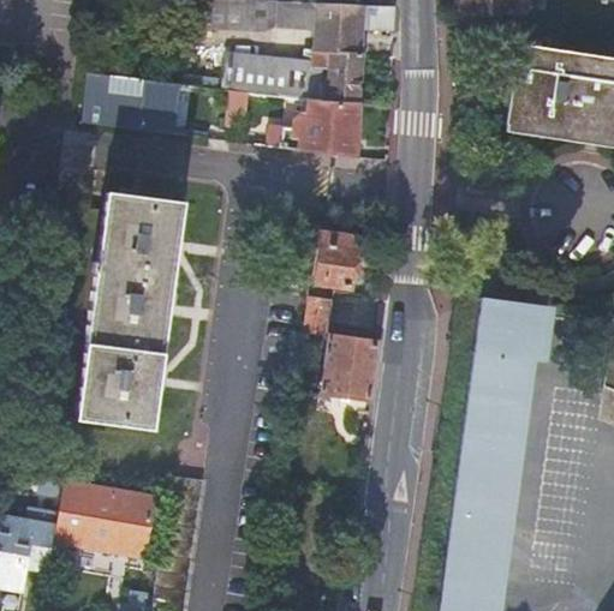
[(275,27),(278,0),(272,0),(213,0),(210,23),(275,27)]
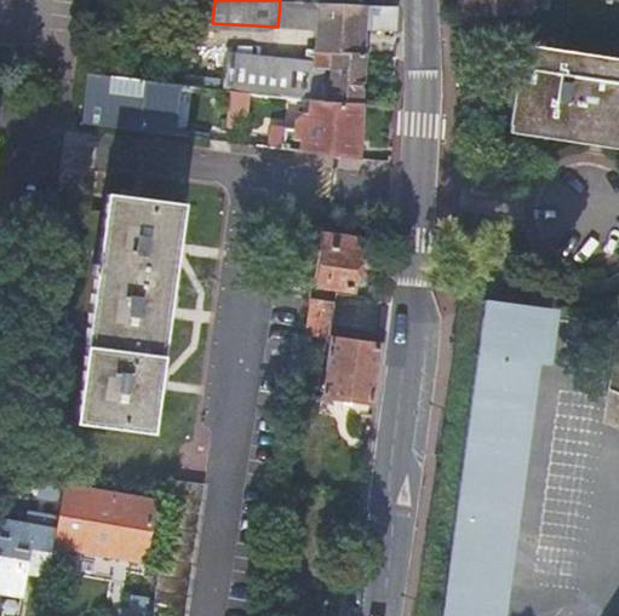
[(317,28),(316,51),(366,55),(367,27),(396,29),(396,7),(357,4),(280,0),(278,27),(317,28)]
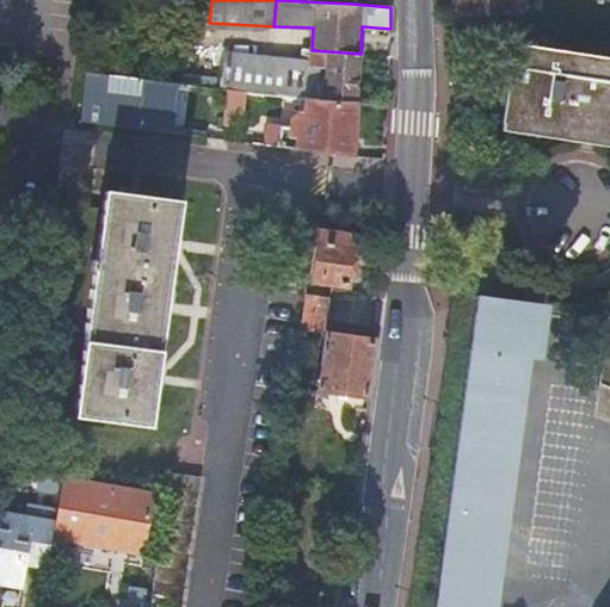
[(451,0),(453,5),(458,10),(458,12),(524,10),(523,0),(451,0)]
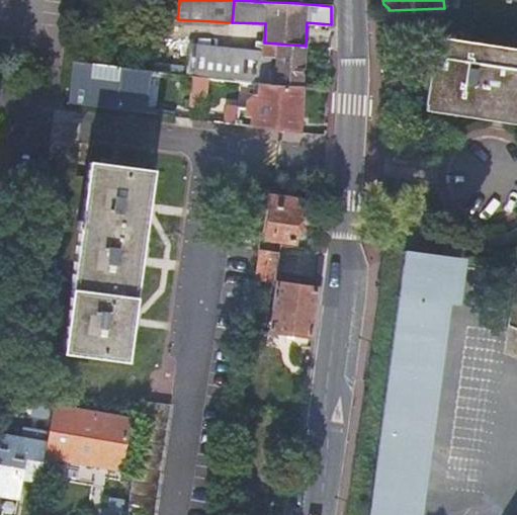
[(516,49),(437,36),(427,104),(516,117),(516,49)]
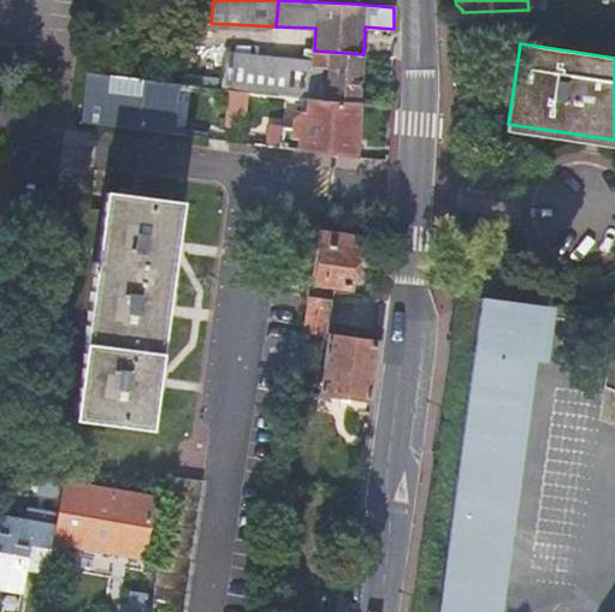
[(364,54),(314,51),(313,64),(289,61),(287,95),(309,97),(329,100),(360,101),(364,54)]
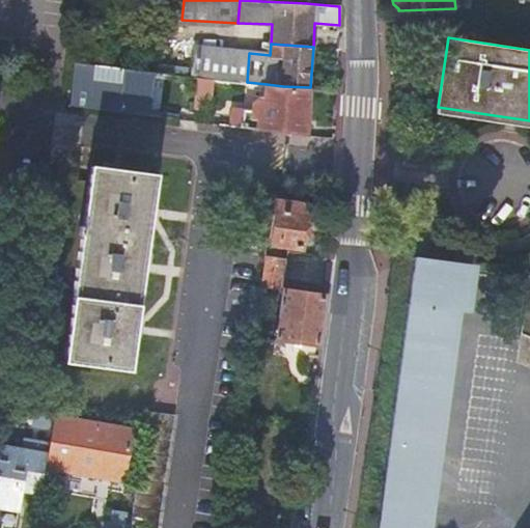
[(194,46),(191,75),(199,76),(214,78),(247,82),(249,53),(194,46)]
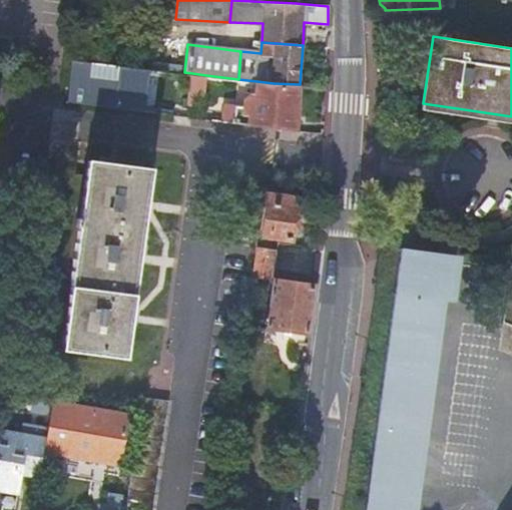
[(94,61),(74,59),(70,100),(158,110),(159,105),(162,82),(177,84),(177,88),(190,89),(192,73),(184,72),(119,65),(118,77),(93,74),(94,61)]
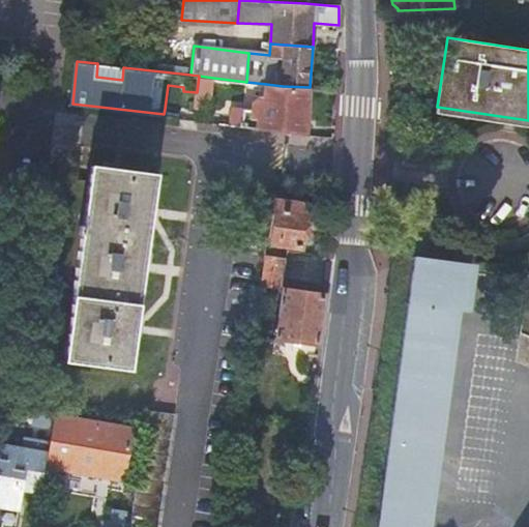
[(213,78),(199,76),(197,92),(195,107),(210,109),(213,78)]
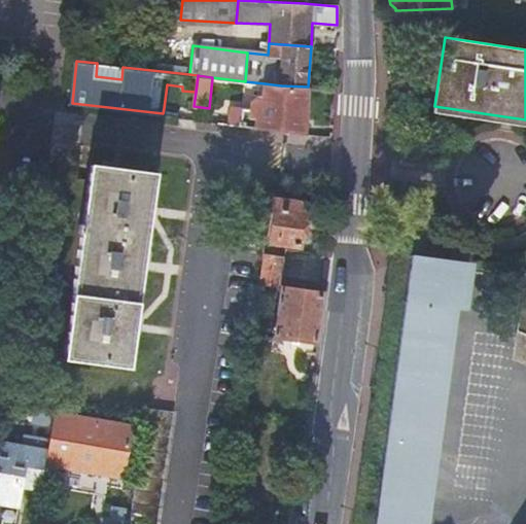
[(305,135),(308,86),(281,85),(265,83),(264,96),(258,96),(252,101),(252,108),(233,105),(232,106),(230,124),(232,124),(305,135)]
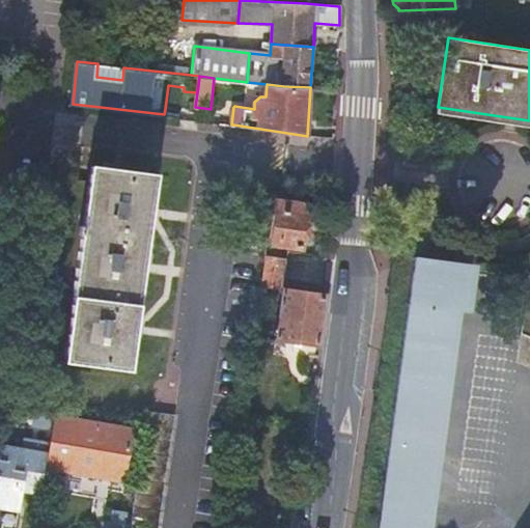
[(94,164),(65,359),(132,368),(160,173),(94,164)]
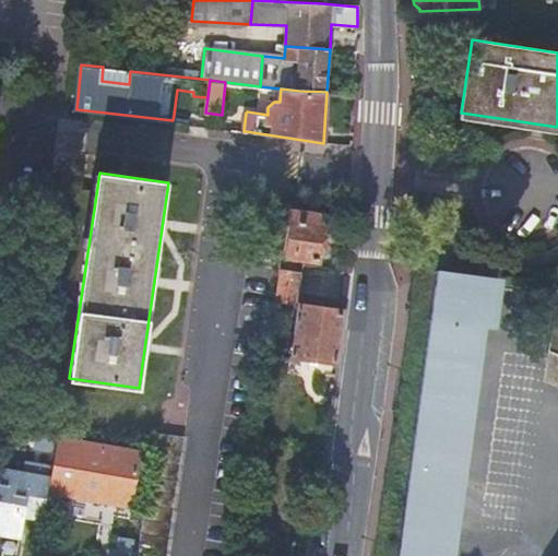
[(319,260),(325,211),(288,205),(282,256),(319,260)]
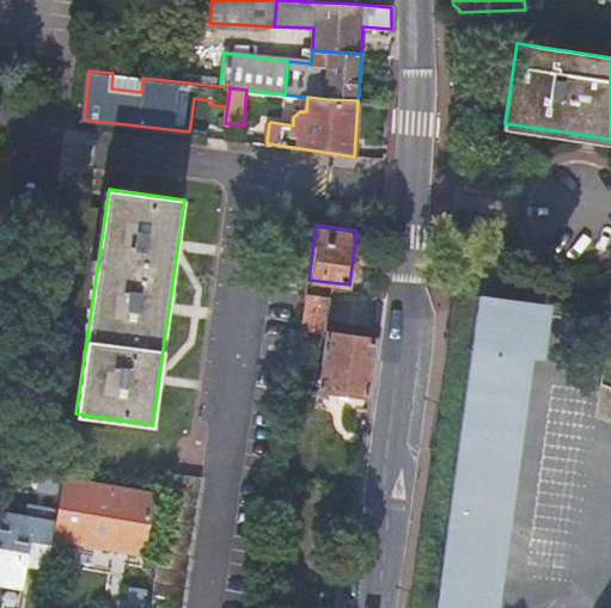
[(328,320),(331,300),(306,295),(301,330),(327,333),(328,320)]
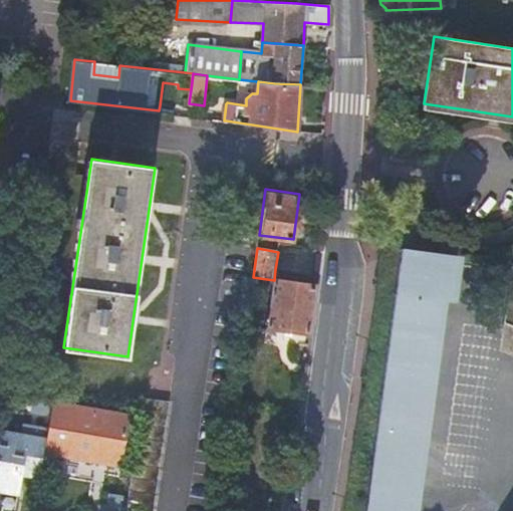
[(421,250),(403,248),(367,510),(412,510),(442,298),(451,299),(456,259),(421,254),(421,250)]
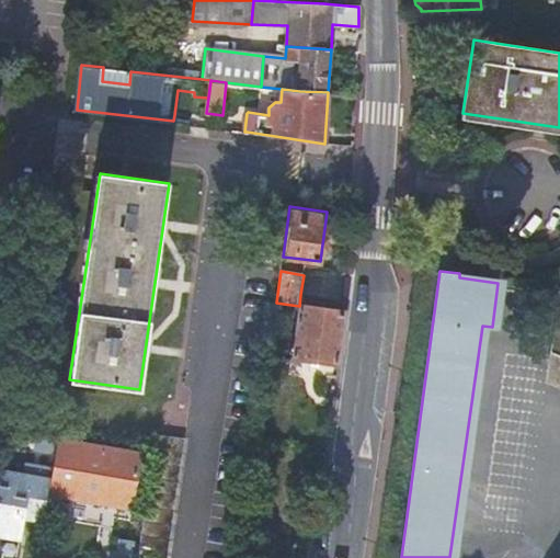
[(299,306),(338,311),(339,299),(300,294),(299,306)]
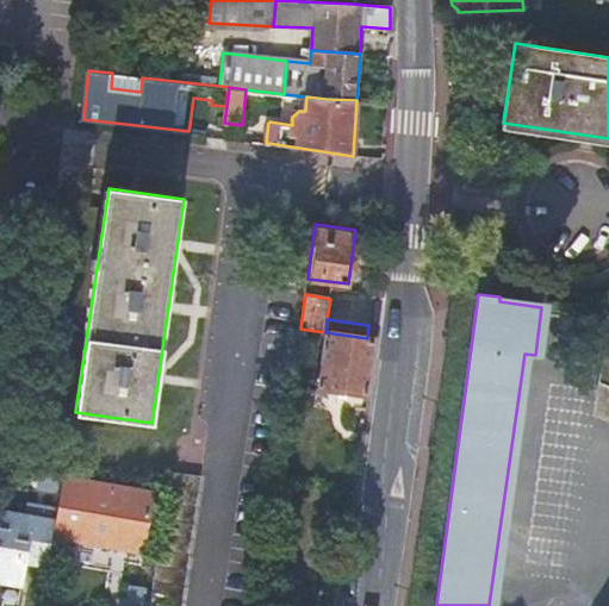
[(367,394),(374,339),(367,338),(325,332),(317,387),(367,394)]
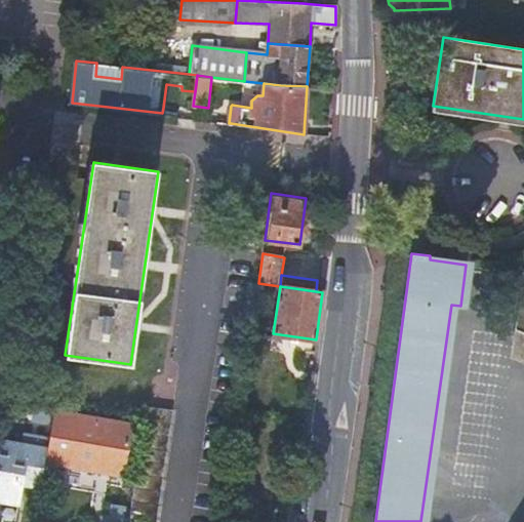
[(143,419),(127,521),(155,521),(172,408),(146,404),(143,419)]
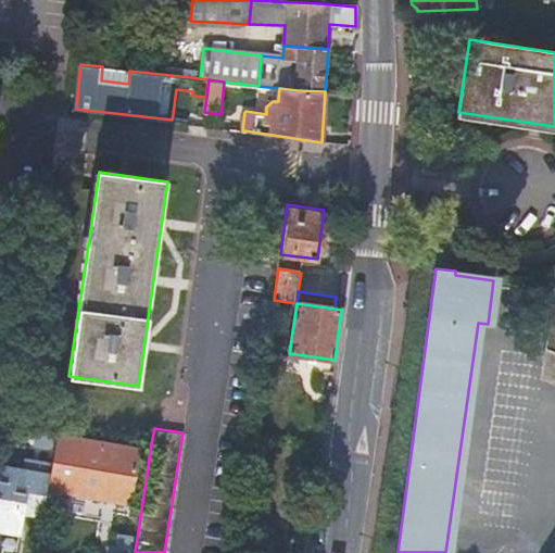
[(139,449),(59,436),(50,489),(130,503),(139,449)]
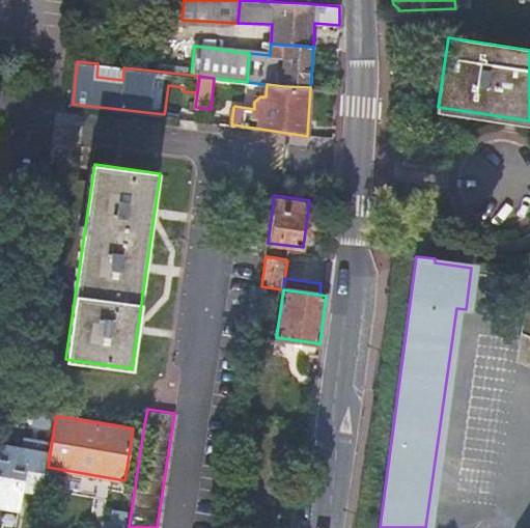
[(49,440),(24,436),(22,446),(0,442),(0,500),(21,504),(23,491),(26,477),(42,479),(49,440)]
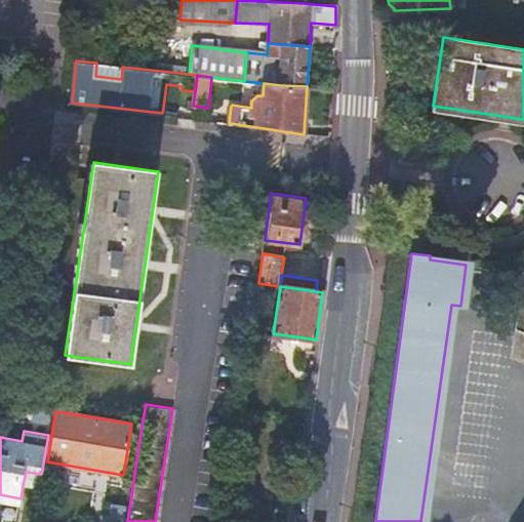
[(39,487),(41,474),(26,472),(23,485),(39,487)]
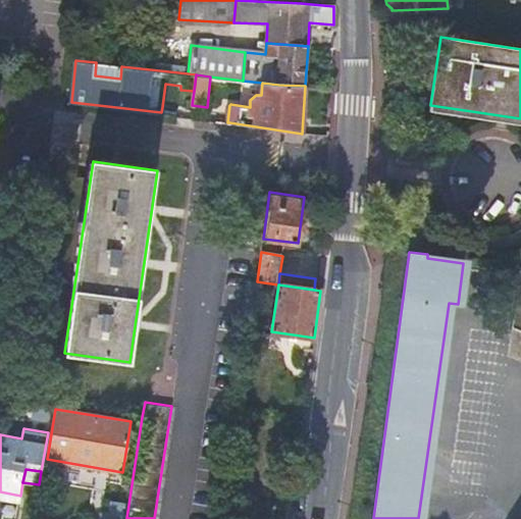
[(20,496),(0,491),(0,499),(19,503),(20,496)]
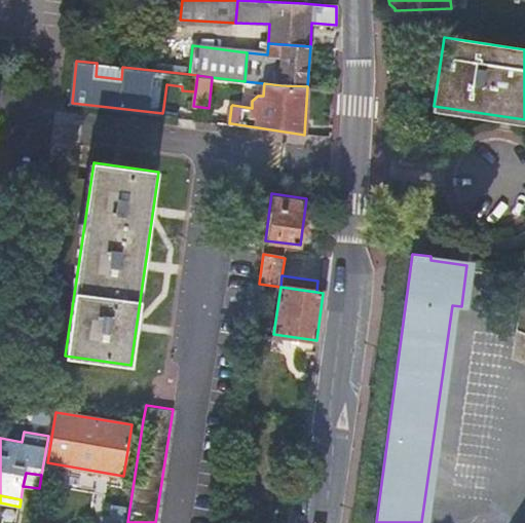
[(125,503),(111,501),(110,513),(102,511),(100,522),(125,522),(127,516),(123,516),(125,503)]
